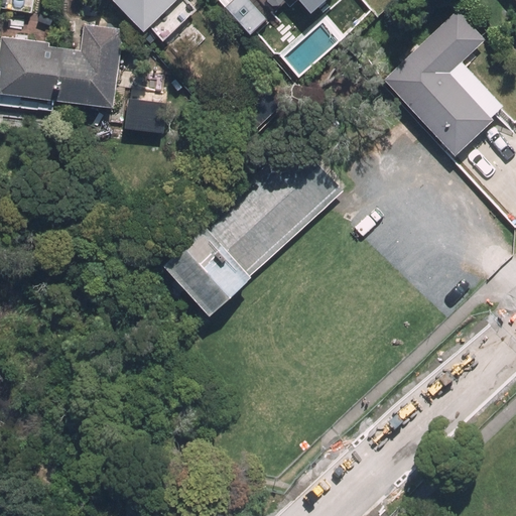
[(112,0),(140,29),(170,0),(112,0)]
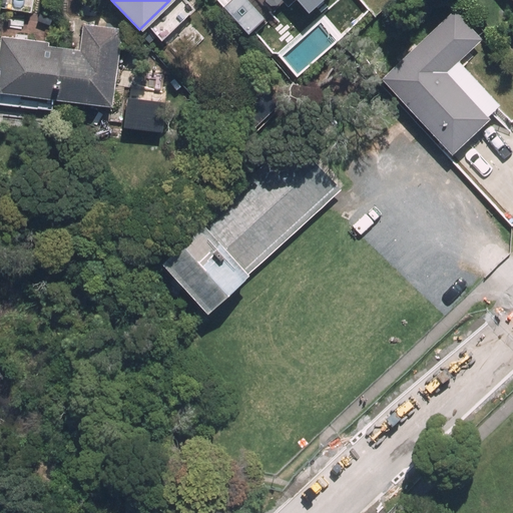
[(248,0),(233,0),(226,6),(249,33),(266,19),(248,0)]
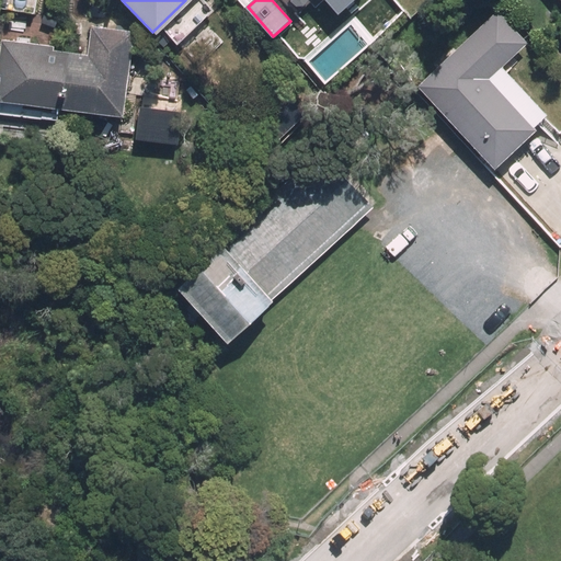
[(497,10),(418,86),(495,169),(536,129),(490,80),(529,44),(497,10)]
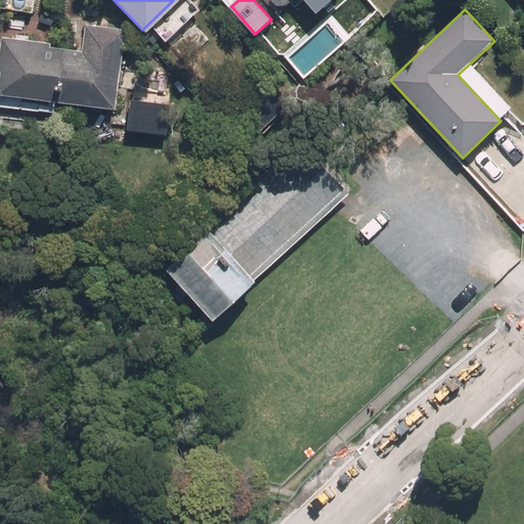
[(0,76),(0,98),(115,113),(125,30),(86,25),(82,53),(51,49),(52,44),(1,38),(0,49),(0,74),(0,76)]
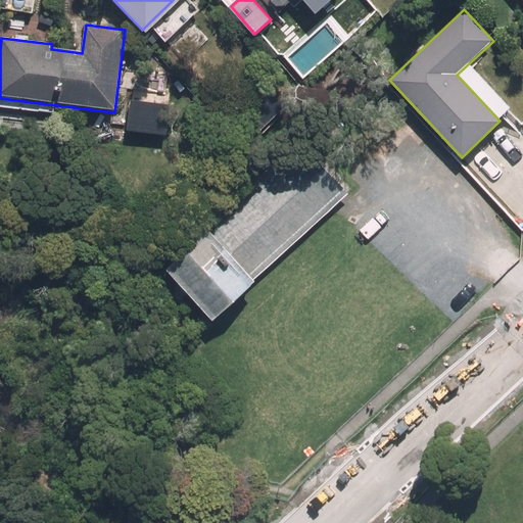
[(206,230),(162,270),(207,318),(216,311),(224,319),(254,290),(248,283),(346,193),(296,139),(202,226),(206,230)]
